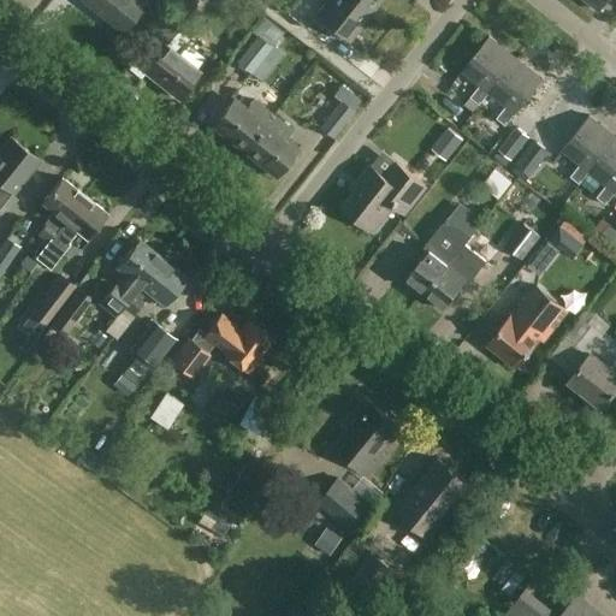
[(84,0),(122,30),(143,4),(138,0),(84,0)]
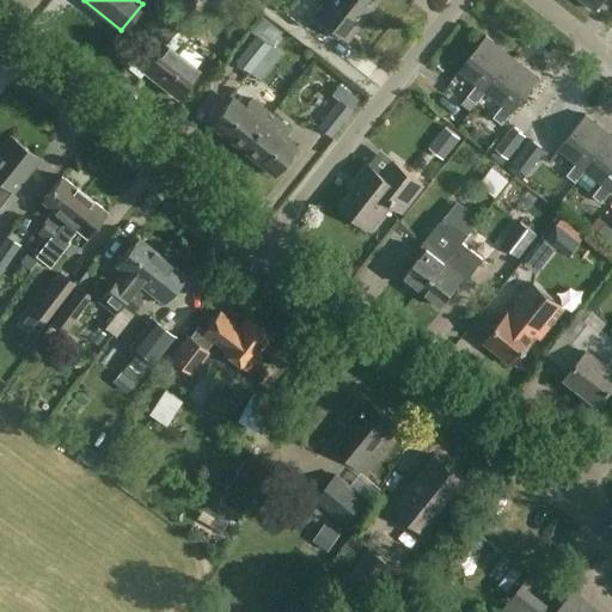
[(194,7),(183,0),(182,0),(146,47),(157,55),(145,71),(178,97),(199,71),(165,44),(194,7)]
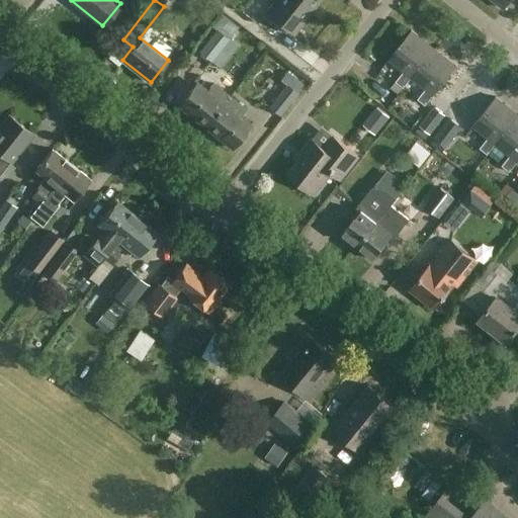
[(313,11),(297,0),(276,0),(266,12),(294,34),(313,11)]
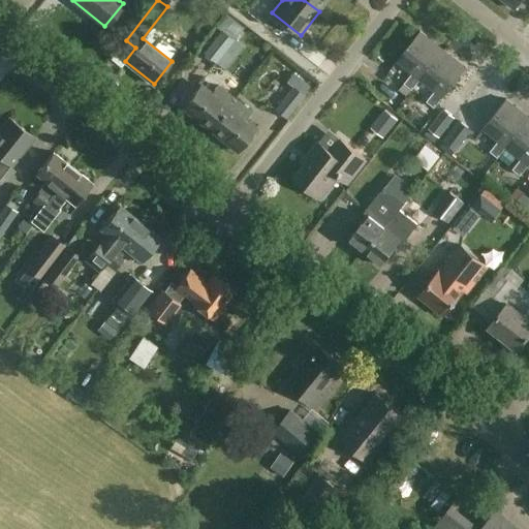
[(304,0),(319,11),(328,0),(304,0)]
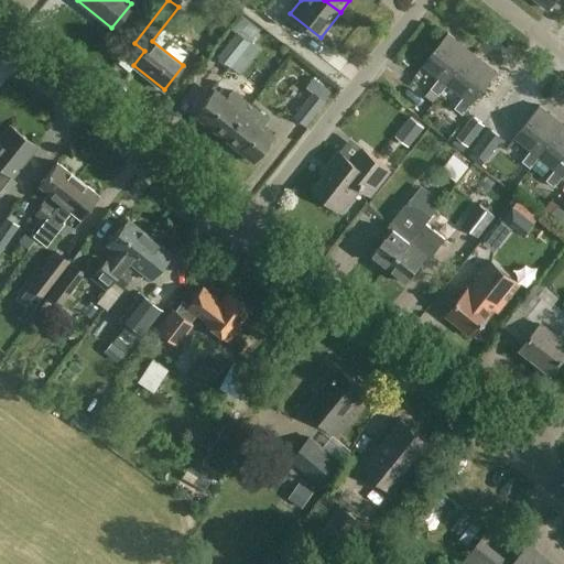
[(538,0),(550,9),(557,0),(538,0)]
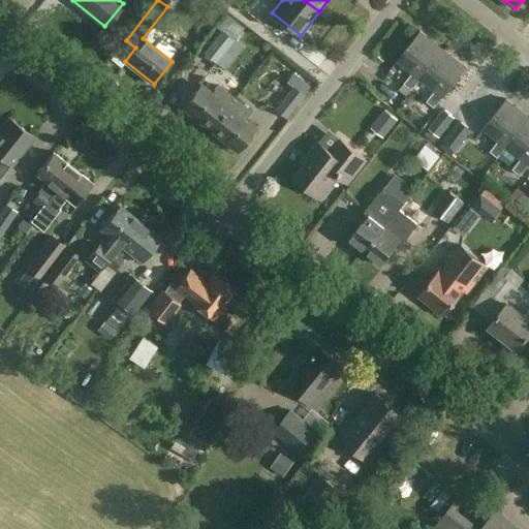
[(243,28),(226,16),(217,28),(221,30),(204,53),(217,63),(243,28)]
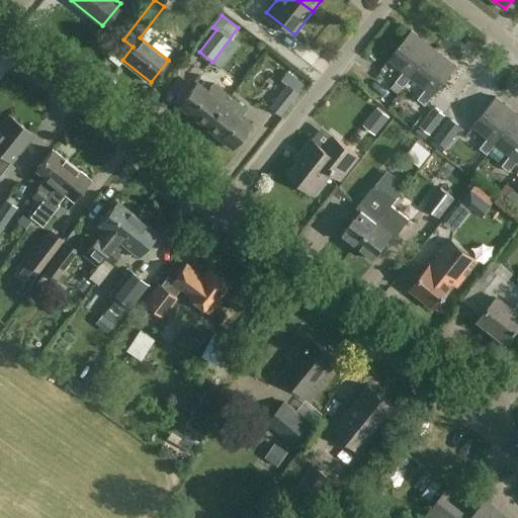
[(406,88),(414,77),(435,49),(414,31),(391,60),(406,71),(398,81),(406,88)]
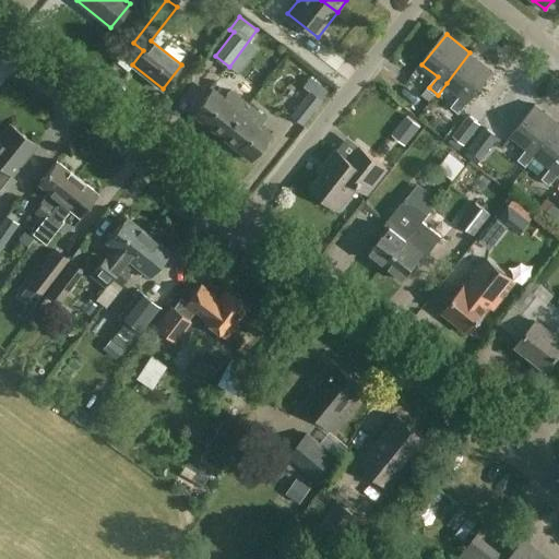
[(488,49),(500,58),(509,45),(497,37),(488,49)]
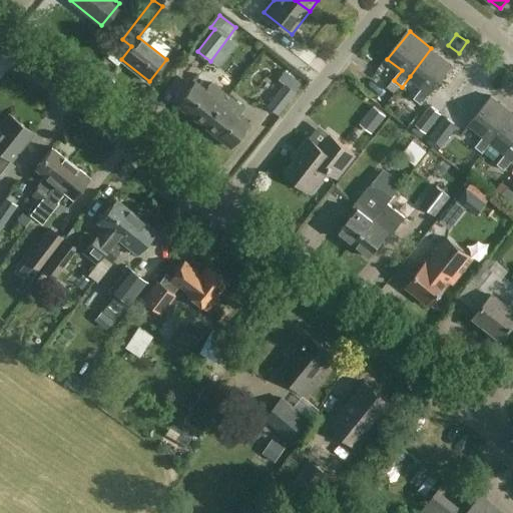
[(410,76),(424,88),(416,98),(424,104),(454,66),(431,48),(410,76)]
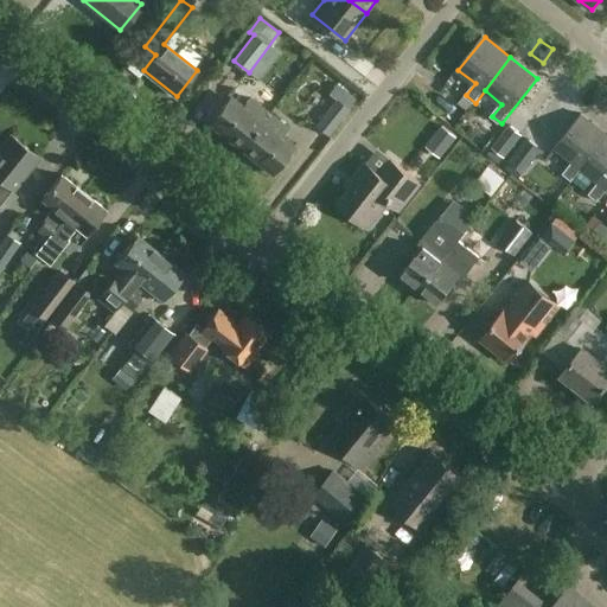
[(449,94),(461,100),(470,82),(458,76),(449,94)]
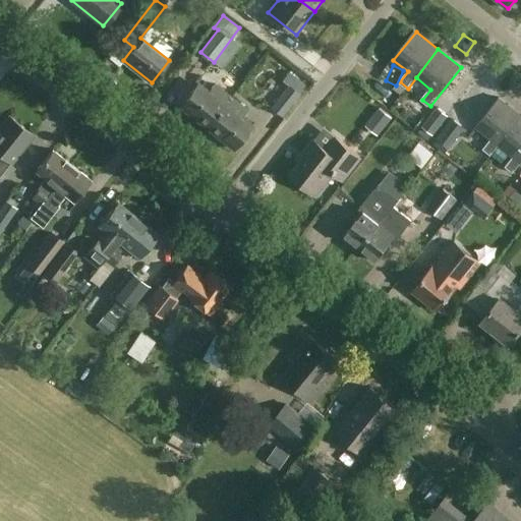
[(305,87),(296,78),(271,109),(280,116),(305,87)]
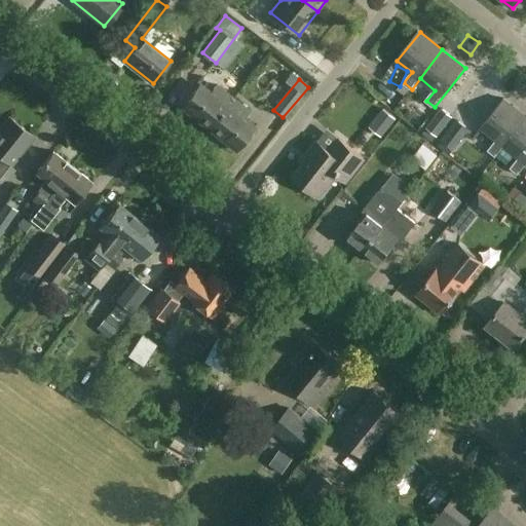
[(210,128),(234,98),(218,84),(212,92),(200,84),(183,107),(210,128)]
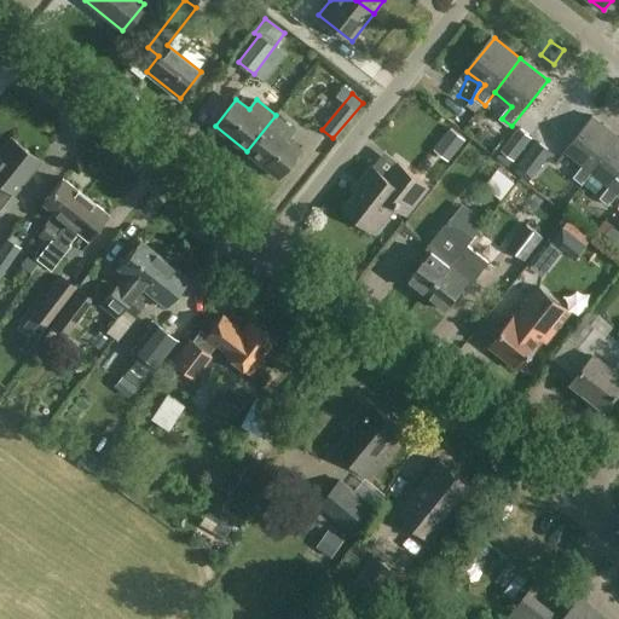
[(295,132),(276,115),(247,151),(279,177),(300,150),(288,140),(295,132)]
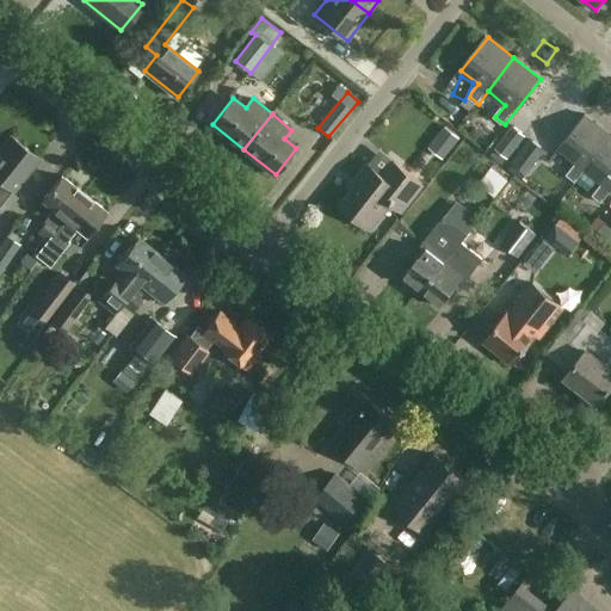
[(586,170),(610,137),(610,134),(586,115),(560,148),(578,162),(568,174),(578,183),(587,171),(586,170)]
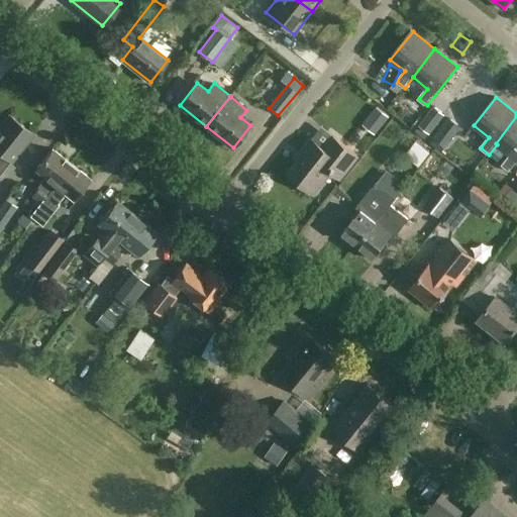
[(444,114),(434,106),(416,131),(426,139),(444,114)]
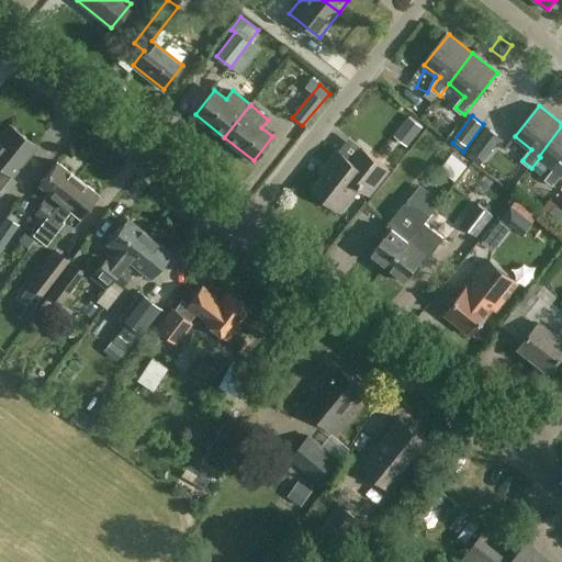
[(409,117),(395,136),(408,146),(423,128),(409,117)]
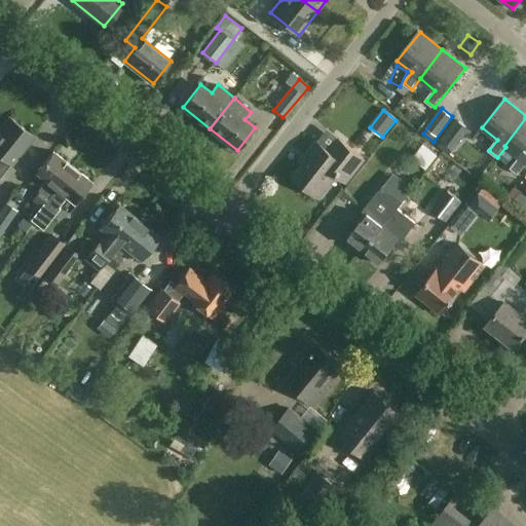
[(34,136),(10,116),(0,127),(0,175),(10,162),(11,163),(34,136)]
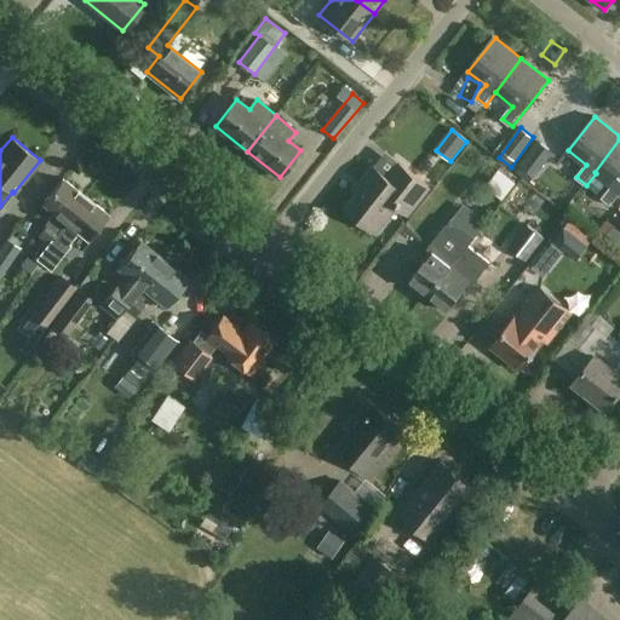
[(619,196),(619,139),(595,172),(596,173),(613,187),(603,199),(613,206),(619,196)]
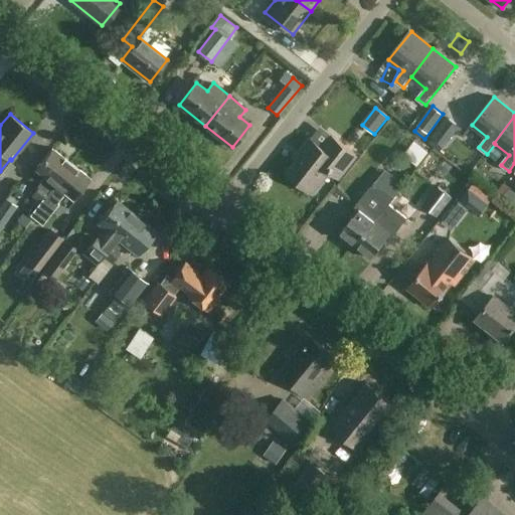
[(459,127),(447,118),(428,144),(441,152),(459,127)]
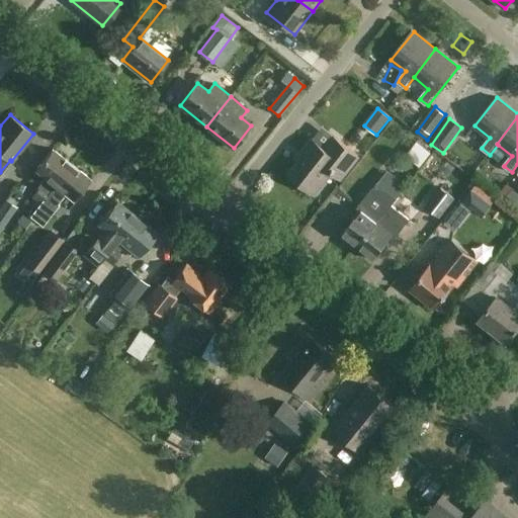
[(359,156),(334,137),(325,148),(313,139),(301,154),(305,157),(290,175),(315,194),(332,172),(341,179),(359,156)]
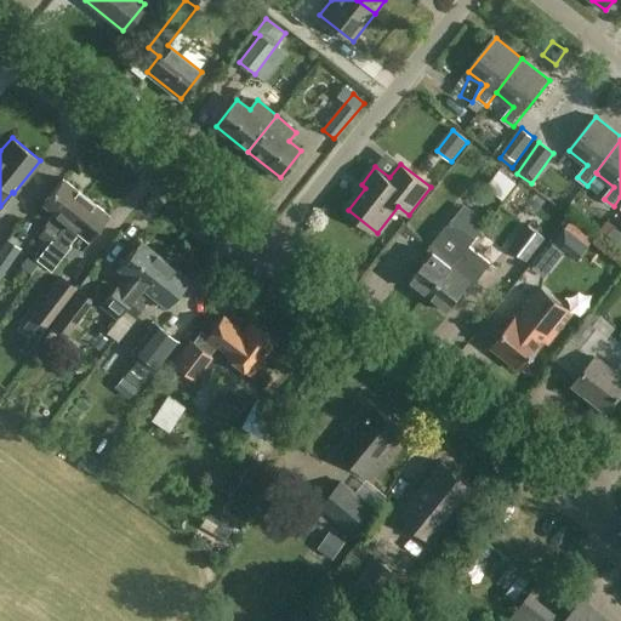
[(506,170),(493,188),(512,201),(524,182),(506,170)]
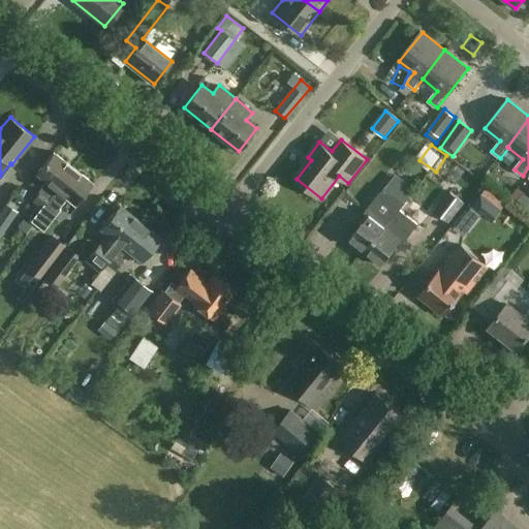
[(31,198),(40,207),(72,167),(53,151),(35,173),(45,181),(31,198)]
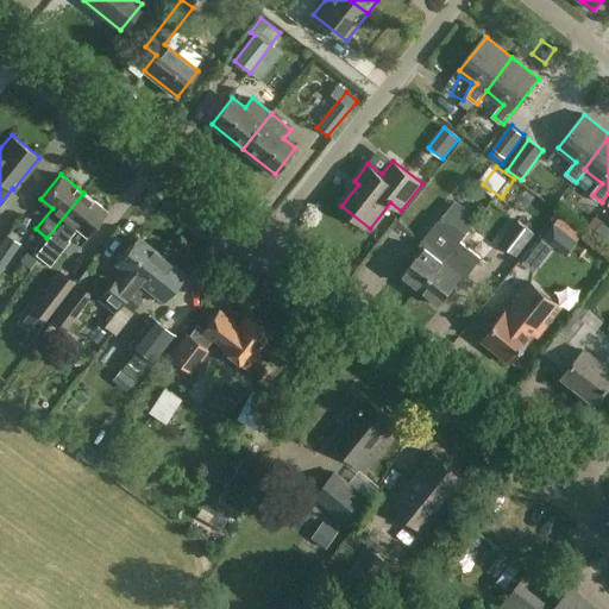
[(106,211),(83,193),(46,238),(48,239),(36,255),(50,265),(69,240),(68,239),(76,227),(86,234),(106,211)]
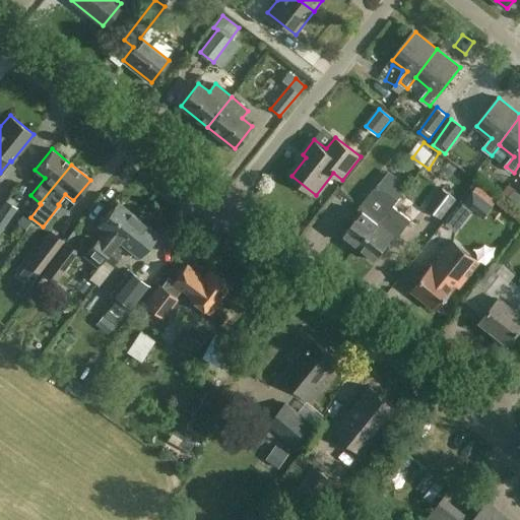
[(460,192),(448,182),(429,207),(440,216),(460,192)]
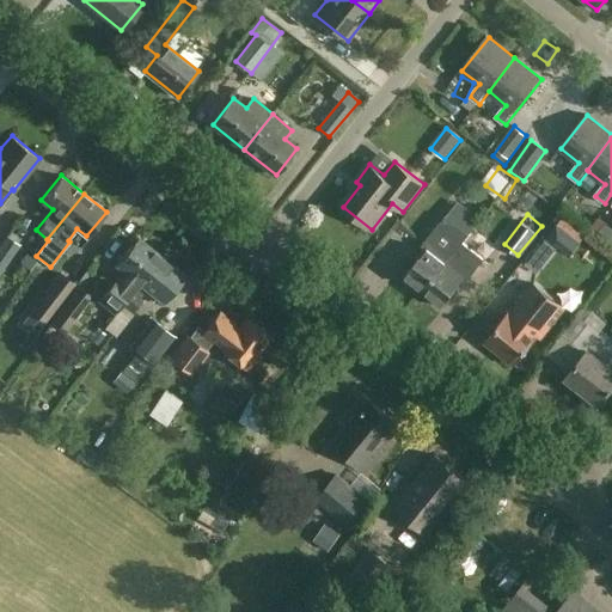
[(404,276),(423,292),(470,234),(447,216),(440,225),(424,244),(428,246),(404,276)]
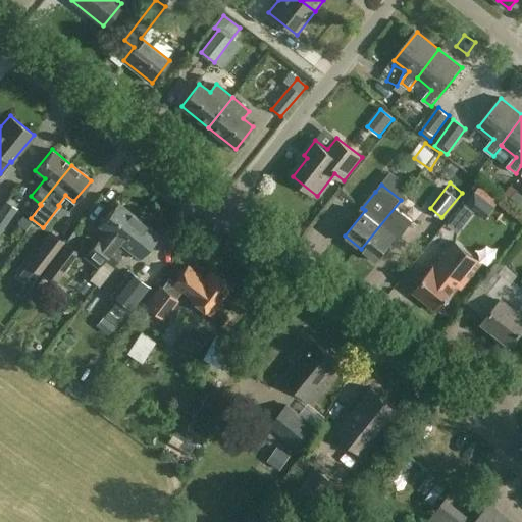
[(475,192),(466,205),(486,220),(497,208),(475,192)]
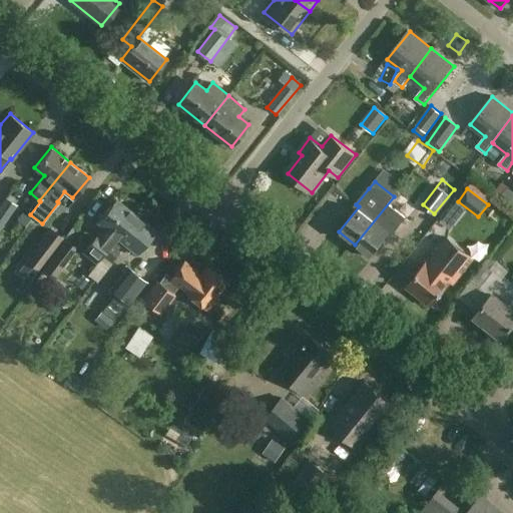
[(394,196),(355,244),(370,258),(390,233),(392,235),(406,218),(388,204),(394,196)]
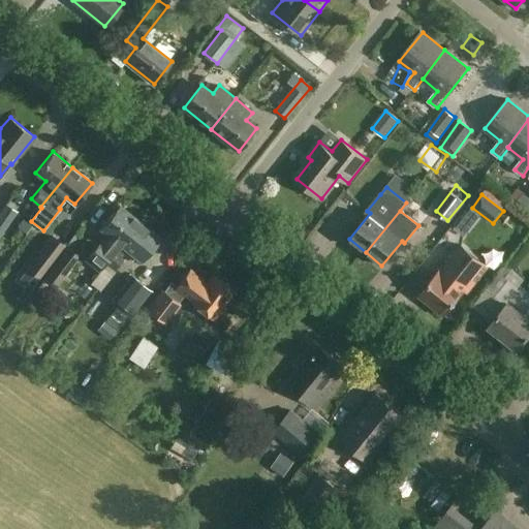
[(0,238),(18,212),(5,204),(0,212),(0,238)]
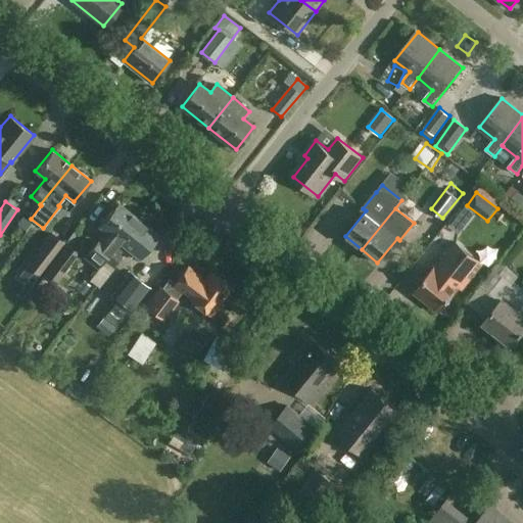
[(84,258),(97,270),(105,260),(139,219),(119,202),(100,226),(107,231),(84,258)]
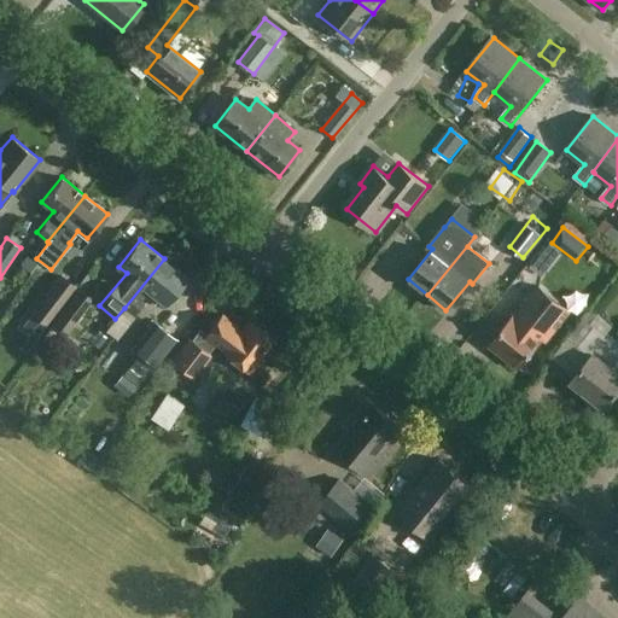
[(188,278),(164,258),(124,308),(134,315),(144,304),(139,299),(146,290),(165,305),(188,278)]
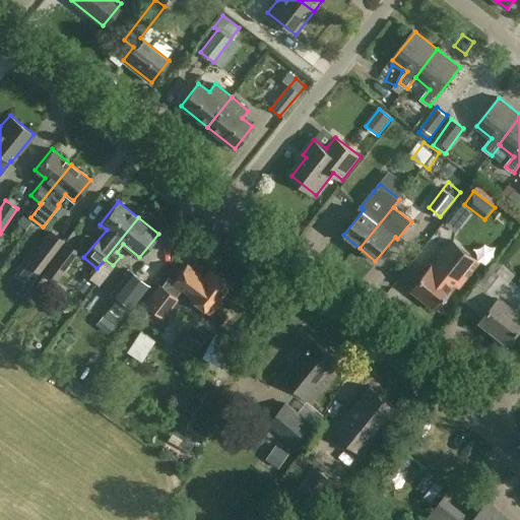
[(64,242),(52,233),(26,265),(38,274),(64,242)]
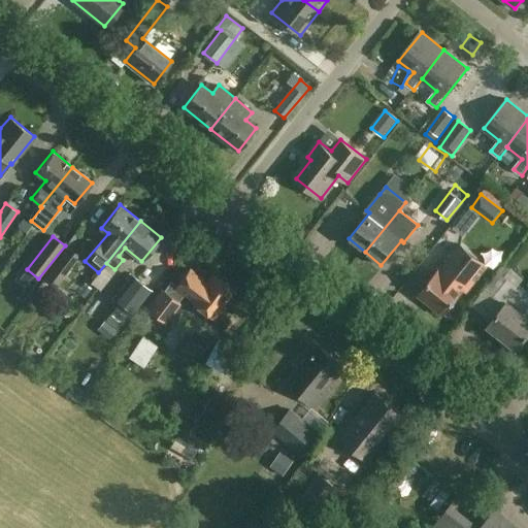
[(476,257),(464,246),(447,268),(443,265),(420,294),(444,315),(464,290),(456,283),(476,257)]
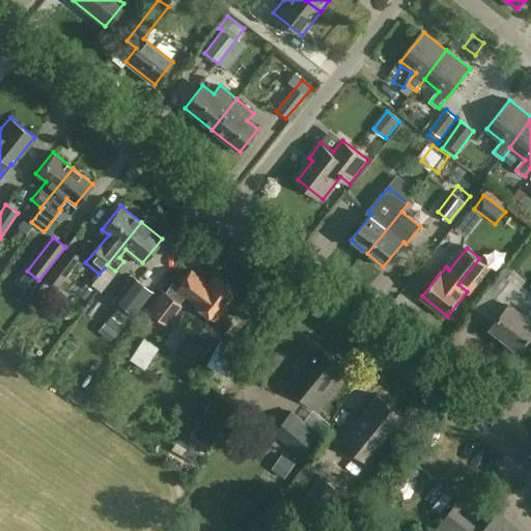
[(80,258),(67,249),(45,279),(56,288),(80,258)]
